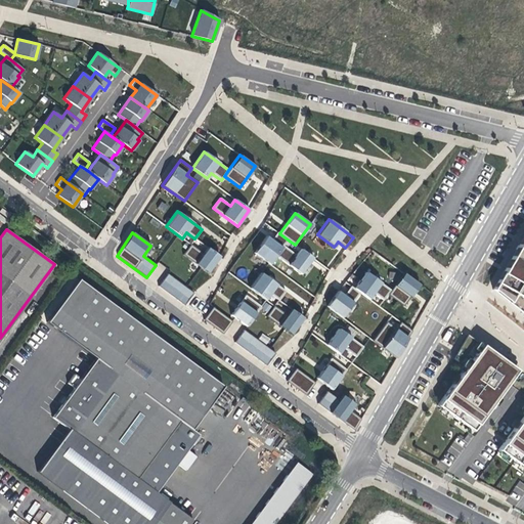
[(282,246),(288,239),(279,233),(277,232),(271,239),(266,235),(254,253),(269,264),(275,256),(300,274),(309,262),(312,258),(300,249),(296,255),(282,246)]
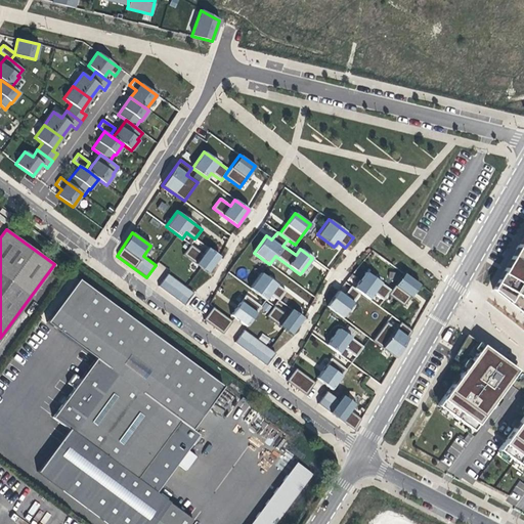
[(523,233),(491,290),(523,314),(523,233)]
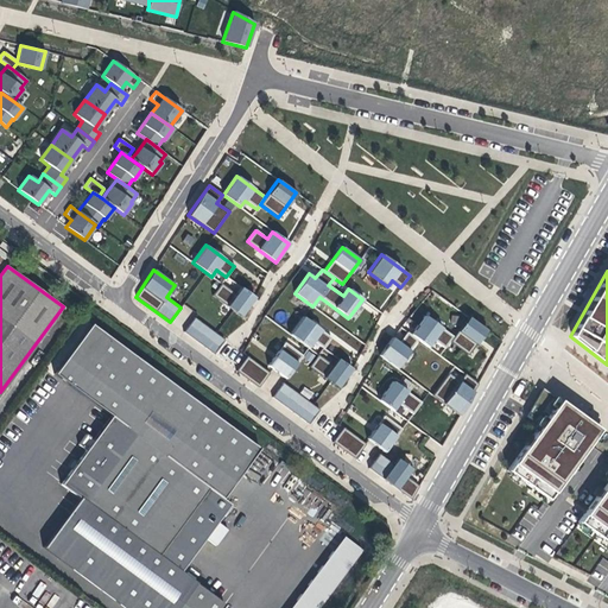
[(221,284),(213,296),(241,316),(254,297),(240,287),(235,295),(221,284)]
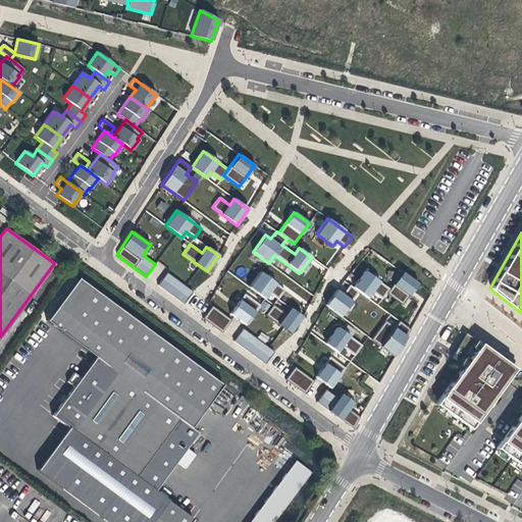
[(360,277),(353,288),(358,292),(367,298),(371,292),(381,299),(385,293),(388,289),(365,271),(360,277)]
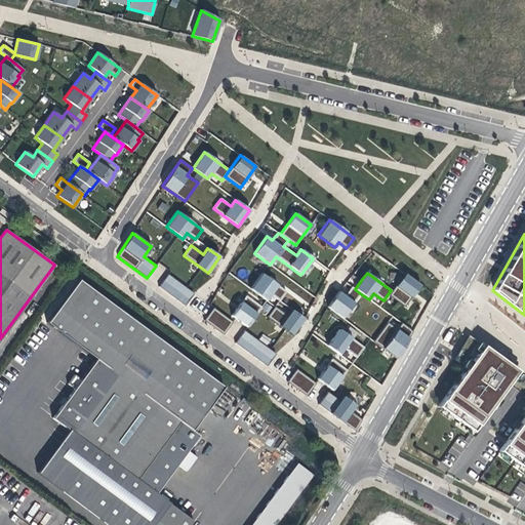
[(261,274),(250,288),(266,300),(271,294),(279,300),(285,291),(274,283),(261,274)]
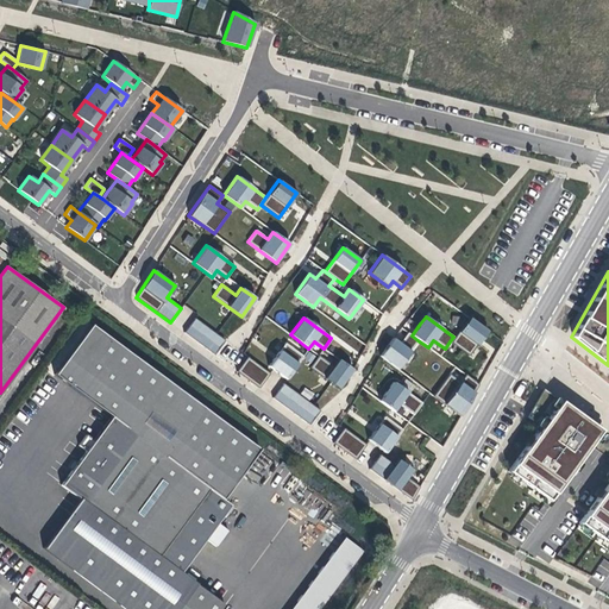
[(468,318),(453,337),(450,341),(469,356),(476,345),(487,331),(468,318)]
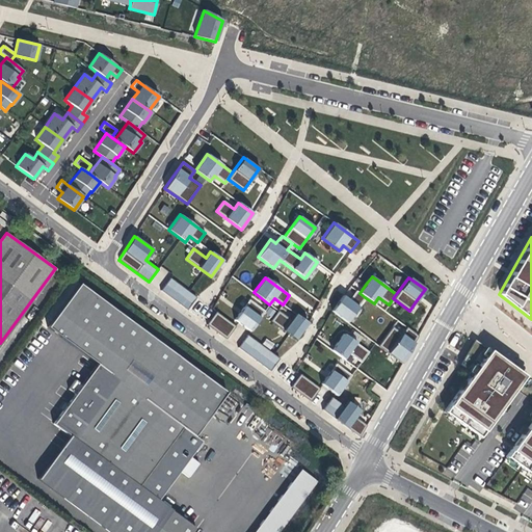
[(169,278),(161,291),(187,310),(196,297),(169,278)]
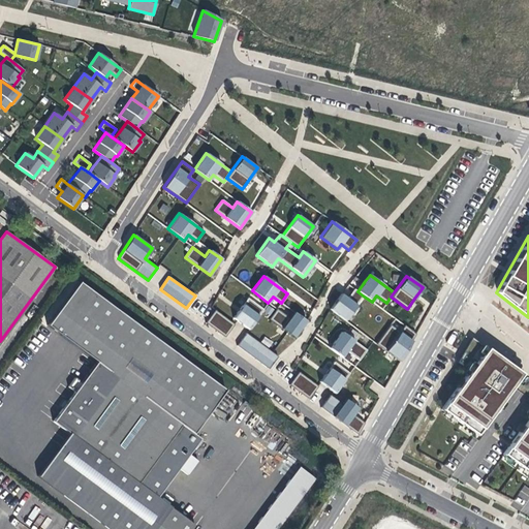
[(47,325),(96,362),(110,372),(130,344),(117,334),(128,318),(79,282),(47,325)]
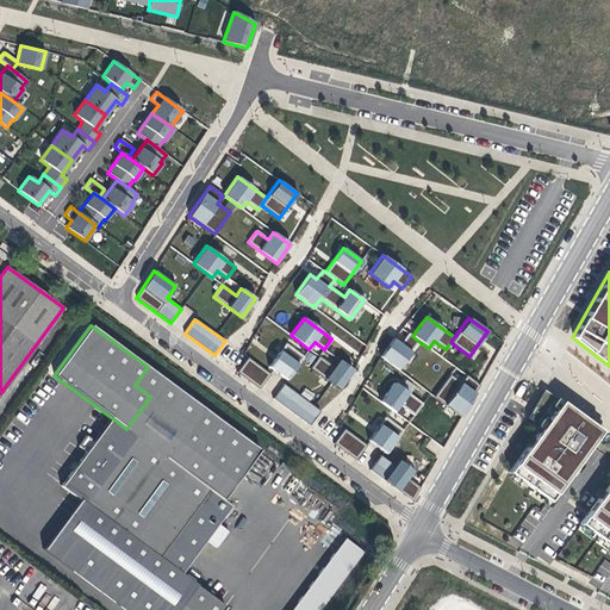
[(380,356),(398,369),(418,341),(412,336),(409,334),(400,344),(393,338),(387,347),(380,356)]
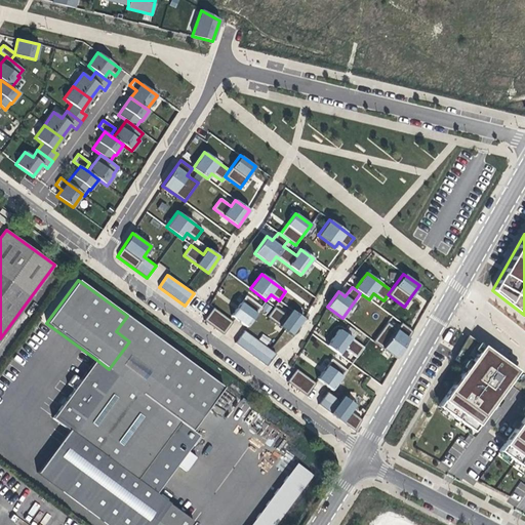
[(231,315),(246,326),(260,307),(246,295),(231,315)]
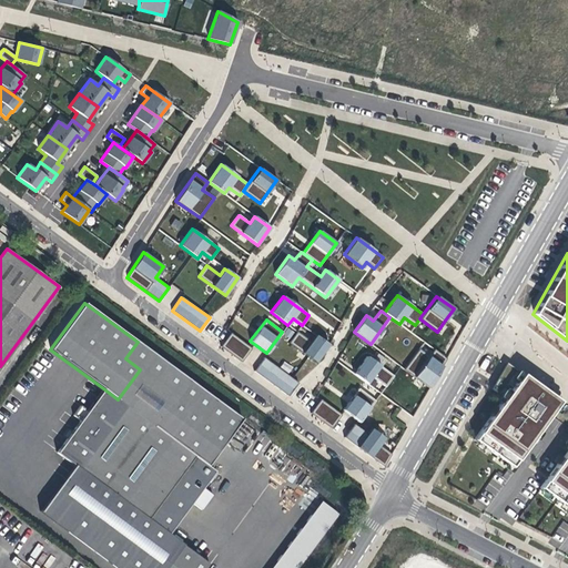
[(296,332),(288,343),(315,363),(323,352),(328,345),(315,335),(310,342),(296,332)]
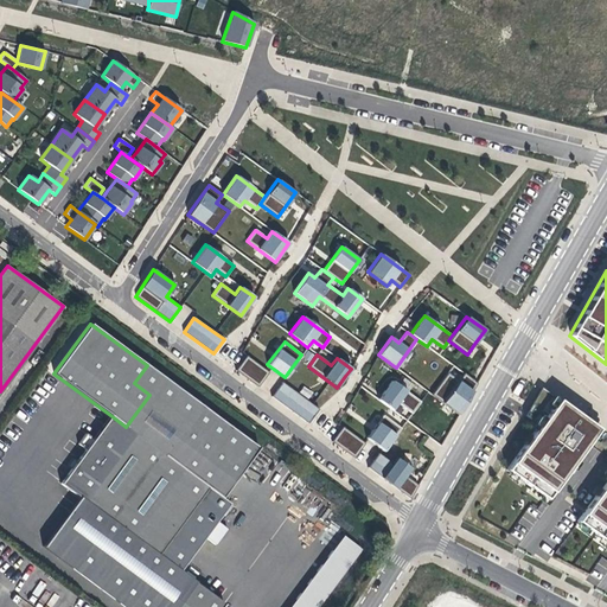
[(236,370),(243,376),(254,362),(246,356),(236,370)]
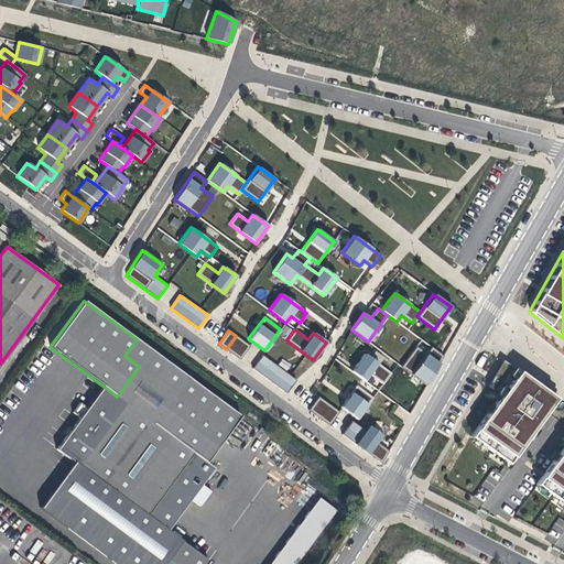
[(236,336),(226,349),(239,359),(249,346),(236,336)]
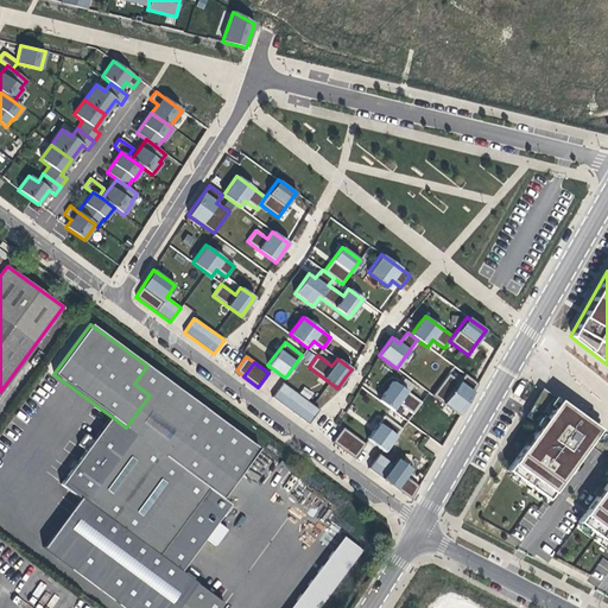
[(150,396),(126,428),(221,499),(258,448),(147,366),(134,384),(150,396)]
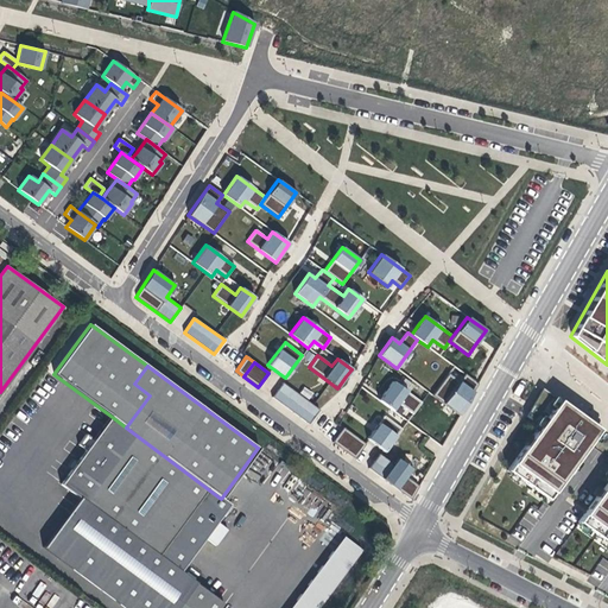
[(448,374),(432,396),(458,416),(464,407),(477,384),(464,374),(458,381),(448,374)]
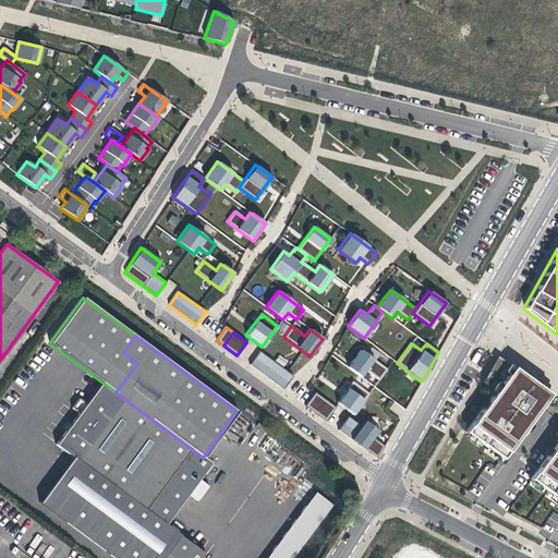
[(360,350),(348,367),(361,377),(365,371),(378,379),(386,370),(367,355),(360,350)]
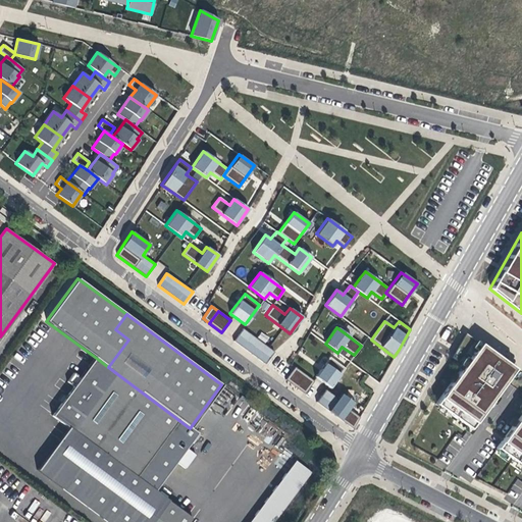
[(243,328),(233,341),(265,364),(273,352),(243,328)]
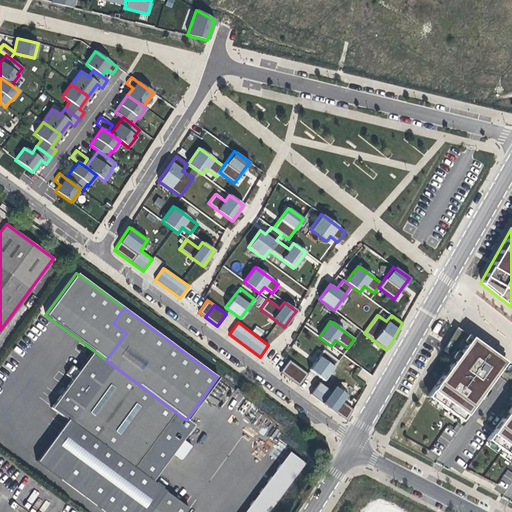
[(272,344),(284,328),(277,323),(266,338),(272,344)]
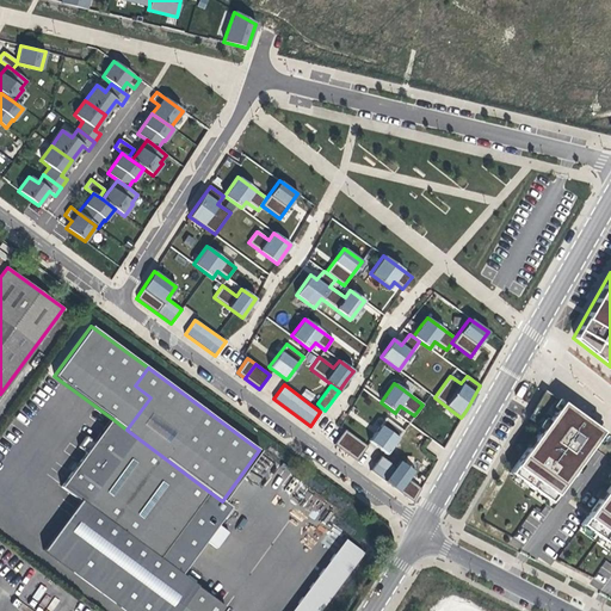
[(602,431),(543,390),(528,418),(542,429),(510,473),(549,501),(580,461),(602,431)]
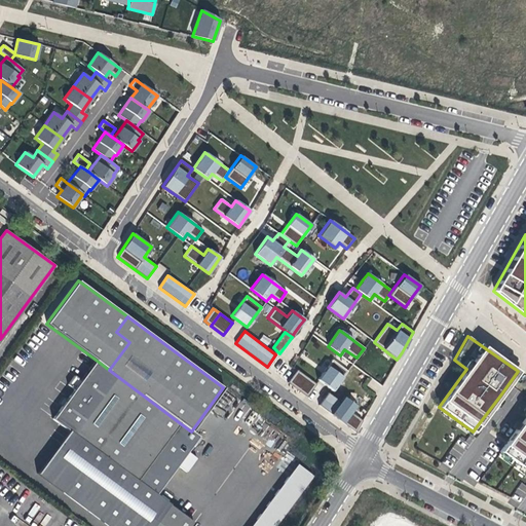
[(191,431),(109,370),(96,360),(80,380),(74,376),(68,384),(74,389),(66,400),(62,406),(52,419),(69,431),(38,474),(109,525),(191,525),(193,524),(155,494),(177,465),(186,472),(196,457),(187,451),(198,436),(191,431)]
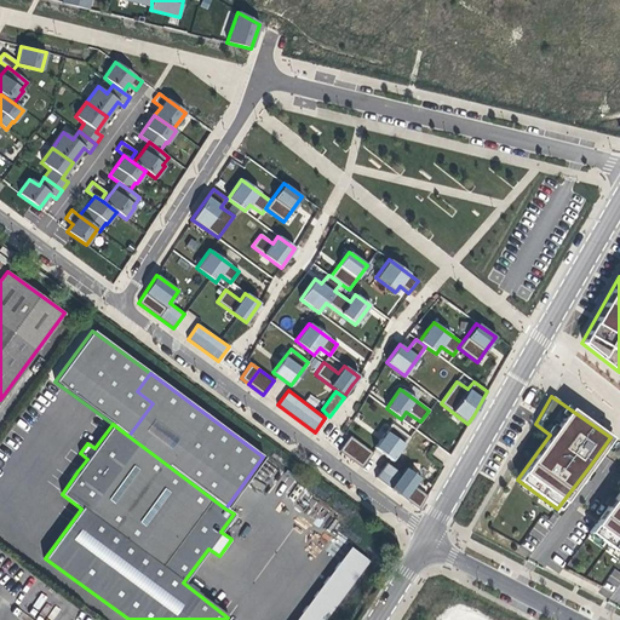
[(374,447),(392,460),(409,437),(391,424),(383,435),(374,447)]
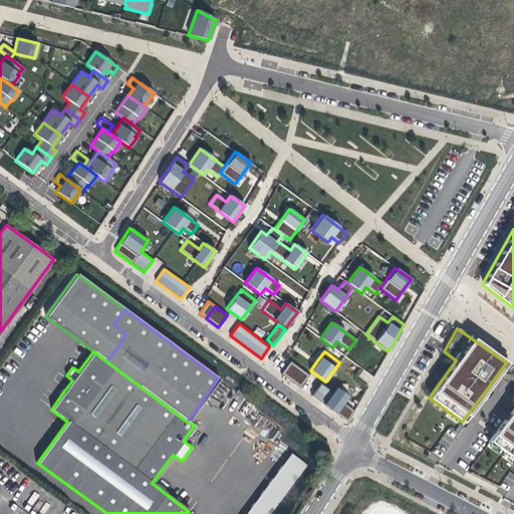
[(281,373),(287,378),(296,366),(290,361),(281,373)]
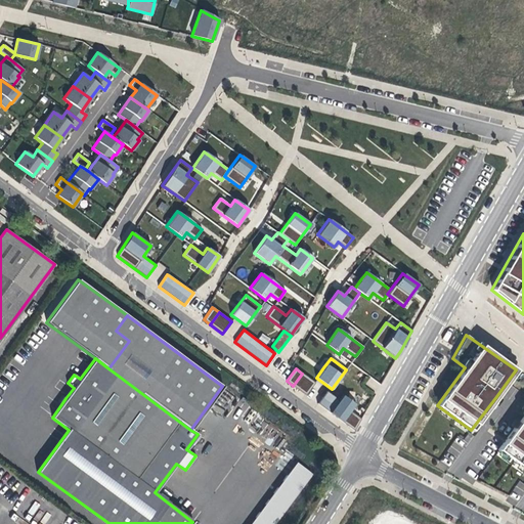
[(302,374),(293,386),(305,395),(314,383),(302,374)]
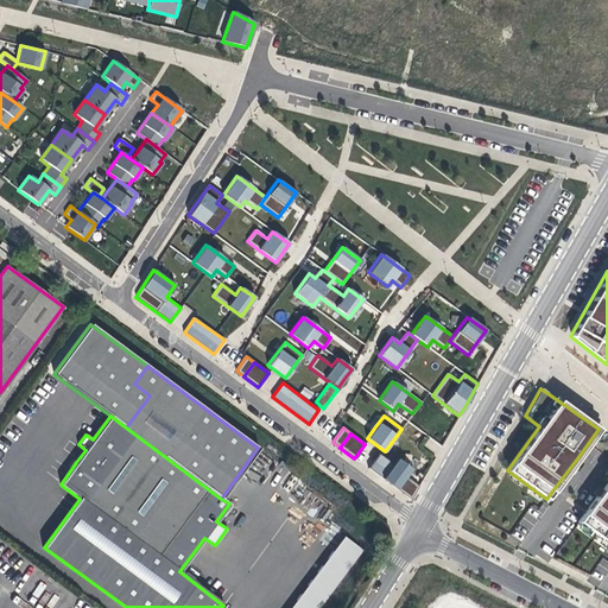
[(379,454),(368,469),(410,499),(418,487),(405,477),(407,474),(411,469),(397,458),(392,464),(379,454)]
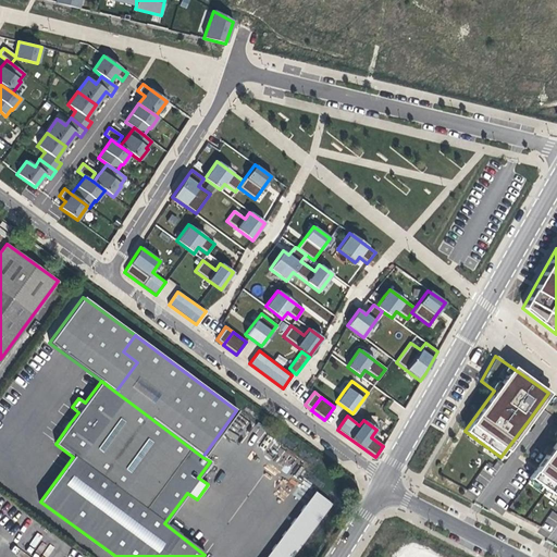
[(556,440),(529,479),(556,498),(556,440)]
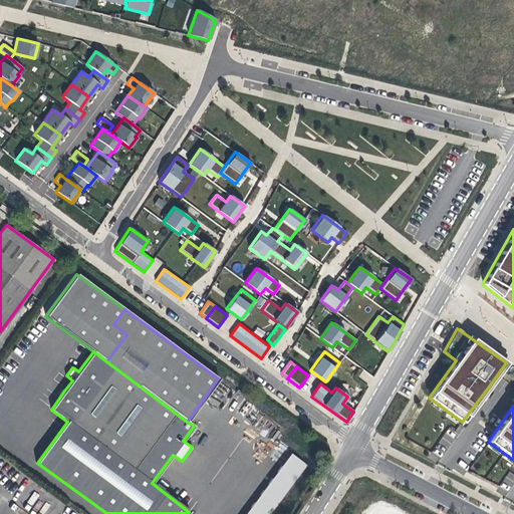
[(290,453),(281,466),(296,477),(305,464),(290,453)]
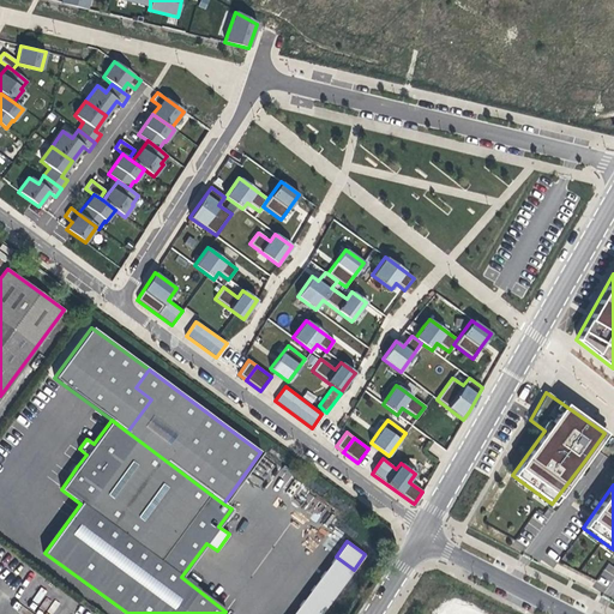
[(293,613),(320,613),(354,570),(336,557),(293,613)]
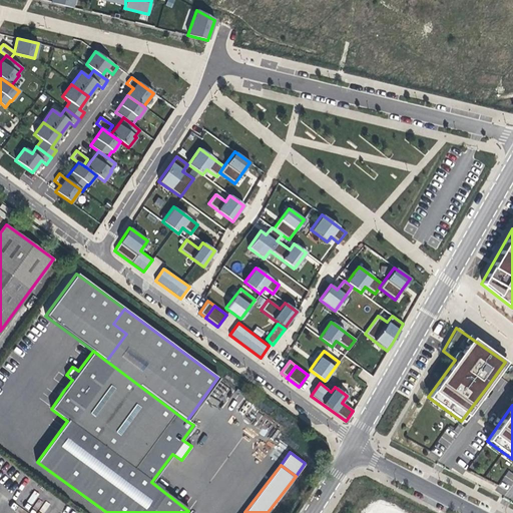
[(512,473),(506,472),(502,483),(512,486),(512,484),(512,473)]
